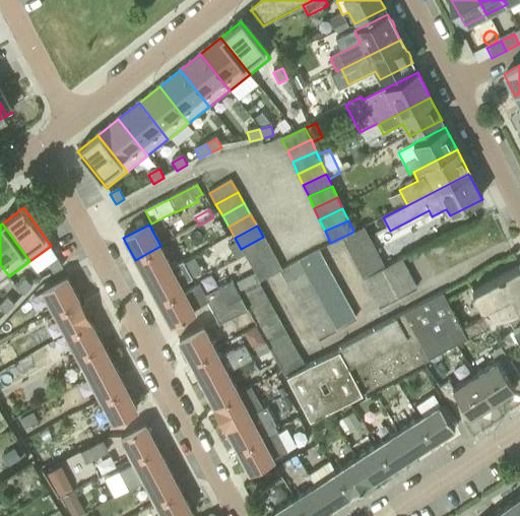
[(248,260),(269,248),(263,237),(241,249),(248,260)]
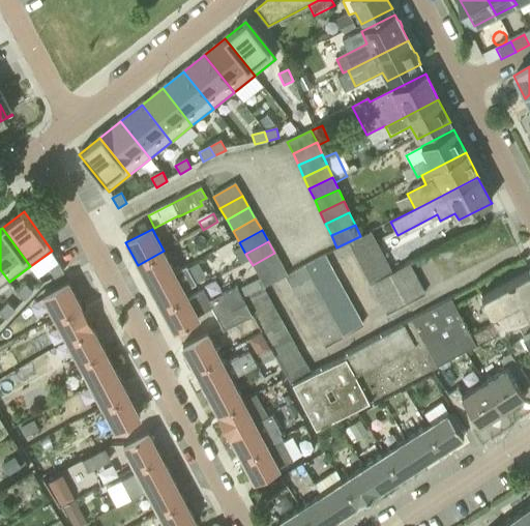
[(150,287),(175,273),(164,251),(138,265),(150,287)]
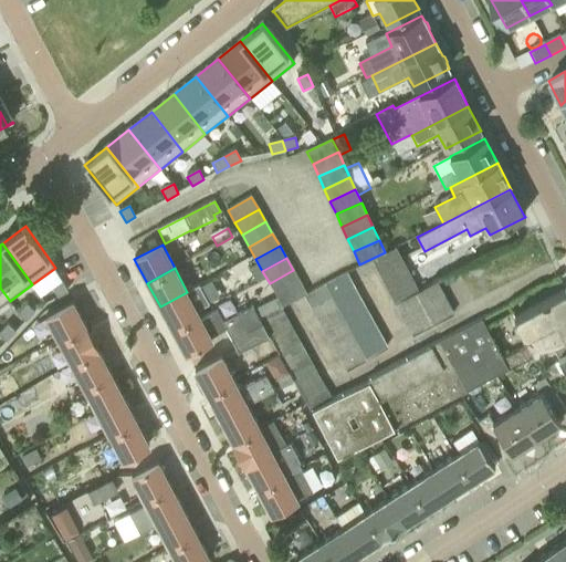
[(276,297),(300,283),(293,270),(270,283),(276,297)]
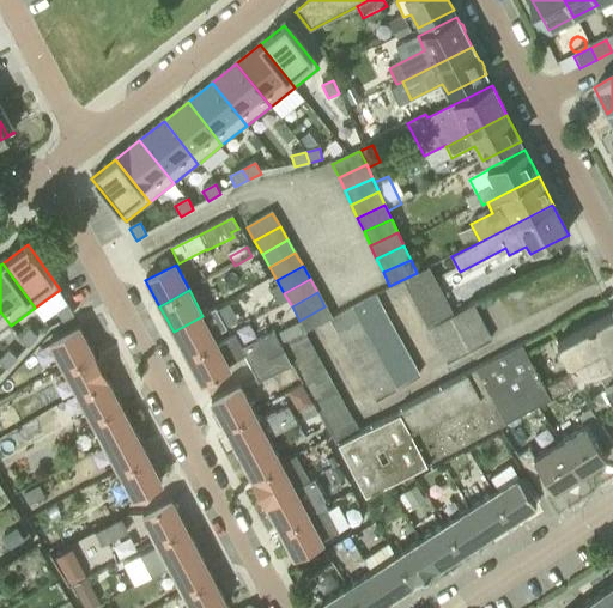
[(352,308),(359,320),(382,306),(375,296),(352,308)]
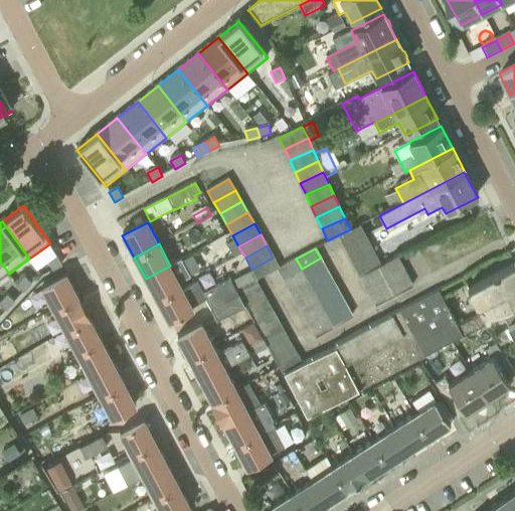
[(56,256),(47,261),(53,271),(61,266),(56,256)]
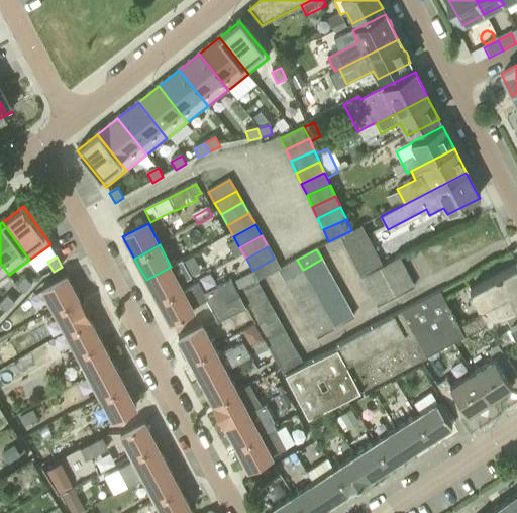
[(256,282),(278,270),(280,269),(274,259),(252,271),(253,273),(251,274),(256,282)]
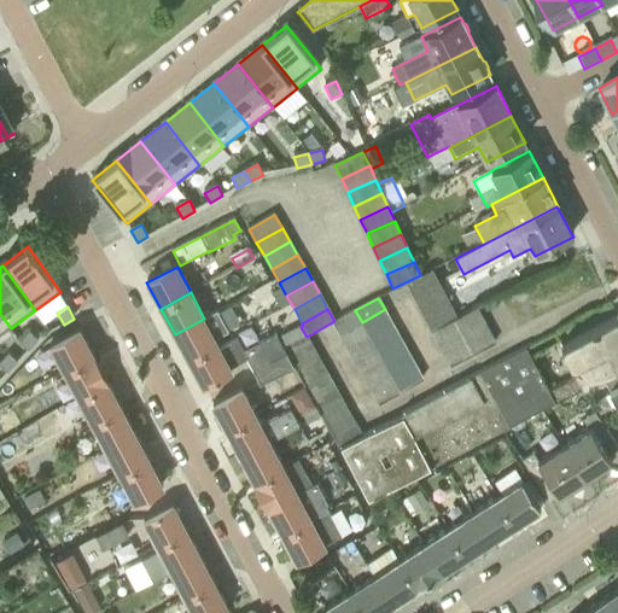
[(362,322),(368,334),(391,321),(385,309),(362,322)]
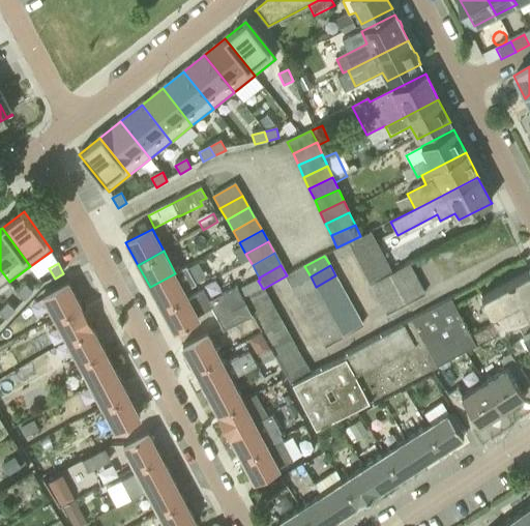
[(389,275),(394,286),(414,275),(409,265),(392,273),(389,275)]
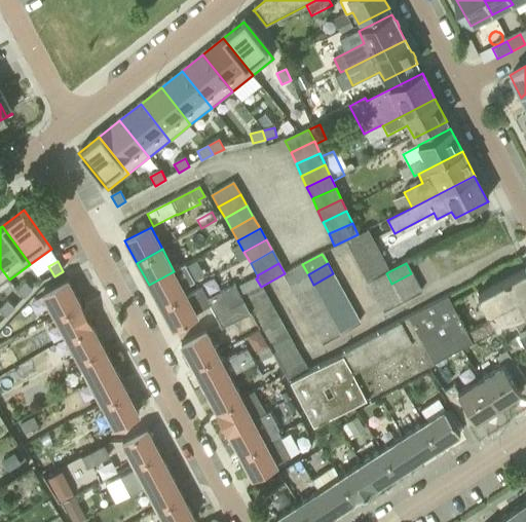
[(283,274),(288,286),(308,274),(302,264),(286,274),(285,273),(283,274)]
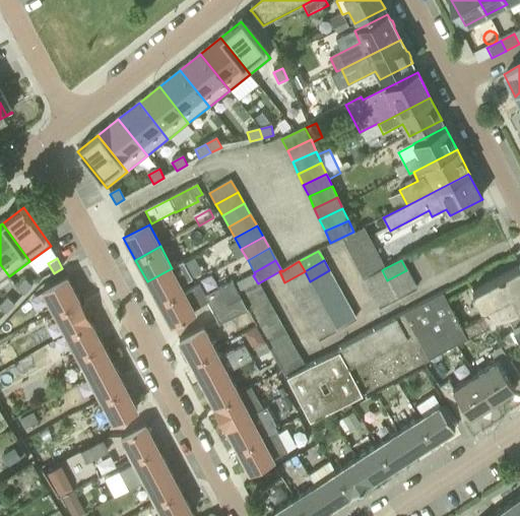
[(158,304),(184,291),(181,285),(193,279),(184,262),(172,268),(147,281),(158,304)]
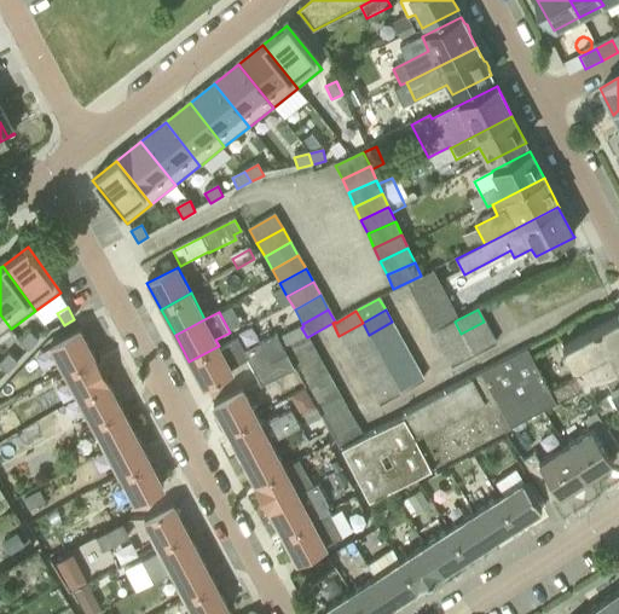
[(0,314),(0,336),(11,329),(0,314)]
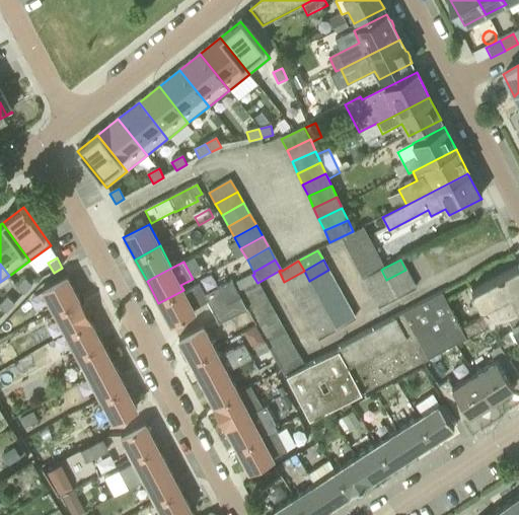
[(508,319),(518,313),(518,271),(518,268),(470,292),(485,319),(461,332),(441,293),(336,349),(338,353),(305,369),(303,366),(284,376),(285,379),(288,378),(310,422),(508,320),(508,319)]
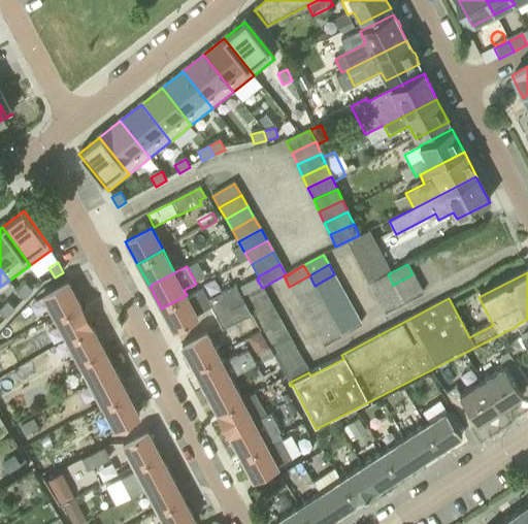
[(315,286),(321,296),(340,285),(334,274),(315,286)]
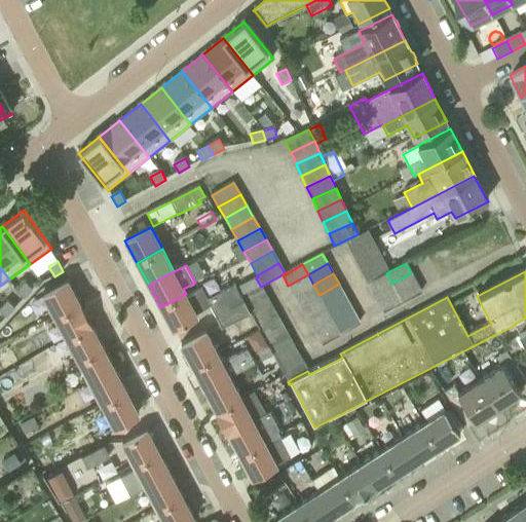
[(367,284),(372,293),(391,284),(386,273),(368,284),(367,284)]
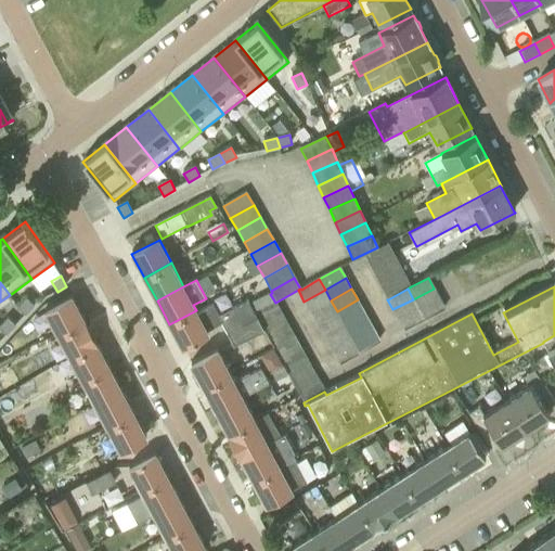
[(413,299),(418,309),(439,299),(434,289),(413,299)]
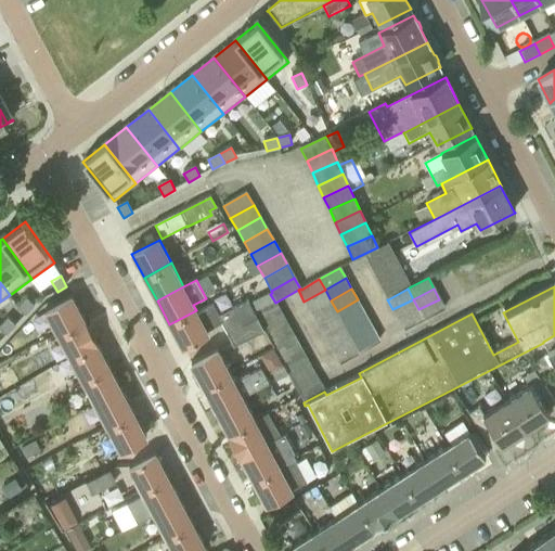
[(304,302),(310,312),(331,300),(325,290),(304,302)]
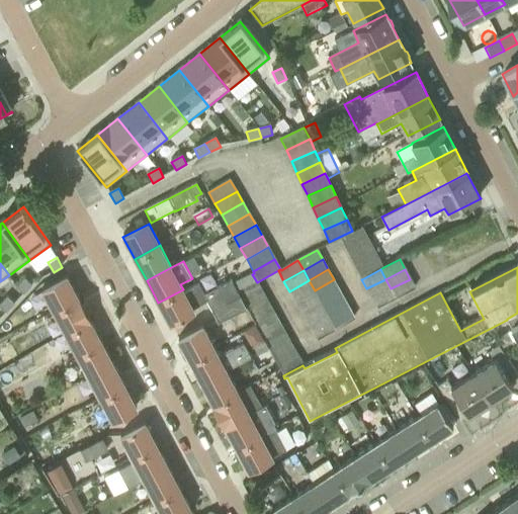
[(211,311),(238,295),(237,292),(257,282),(252,274),(233,285),(231,282),(203,297),(211,311)]
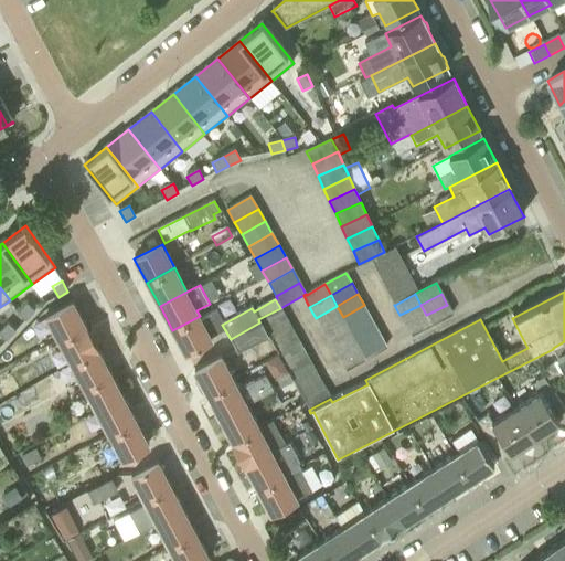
[(59,341),(85,327),(73,303),(46,317),(59,341)]
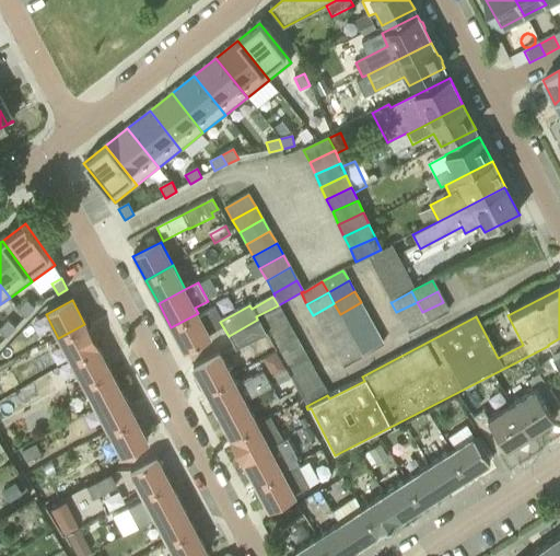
[(26,302),(18,311),(26,319),(34,309),(26,302)]
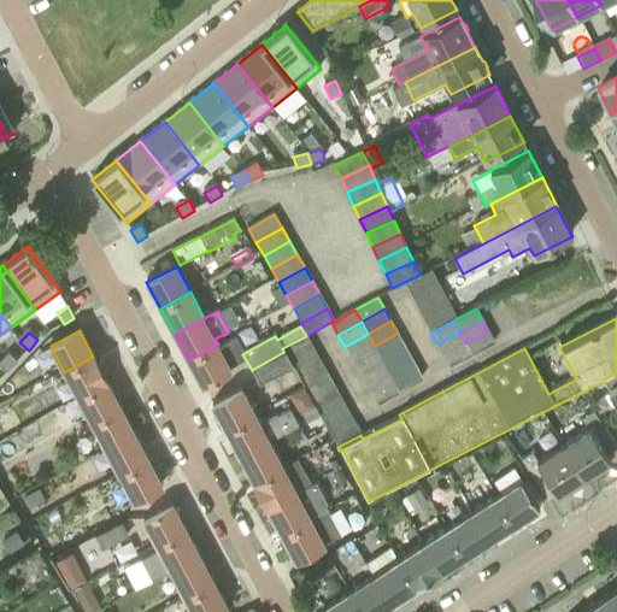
[(375,346),(381,358),(404,345),(398,333),(375,346)]
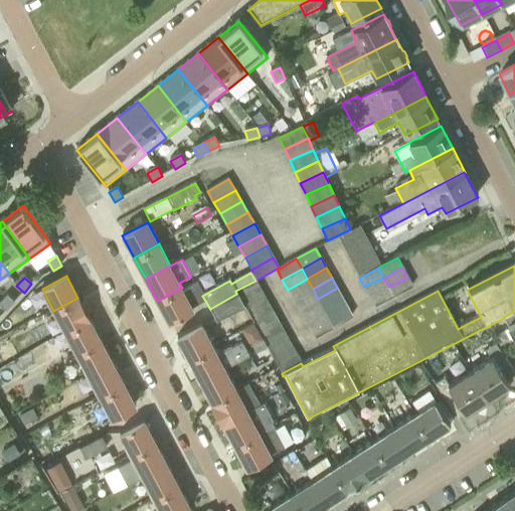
[(364,287),(369,297),(388,287),(383,278),(364,287)]
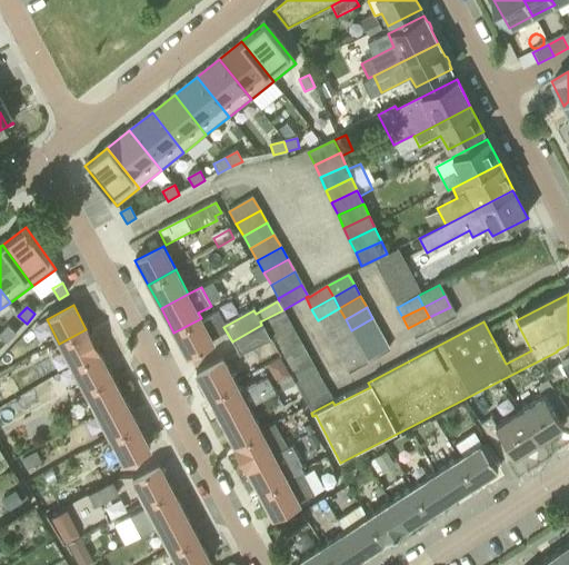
[(429,317),(435,328),(456,317),(450,307),(429,317)]
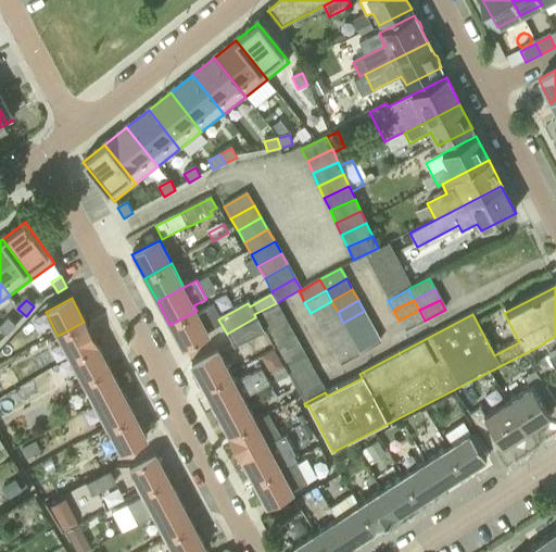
[(311,313),(316,323),(338,312),(331,301),(311,313)]
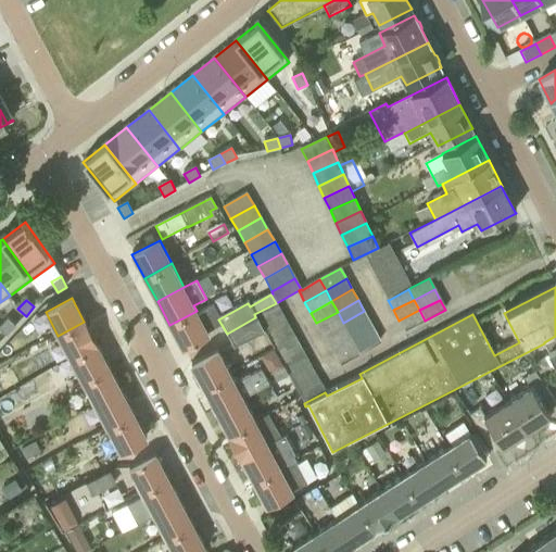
[(254,314),(255,317),(260,325),(281,313),(276,303),(254,314)]
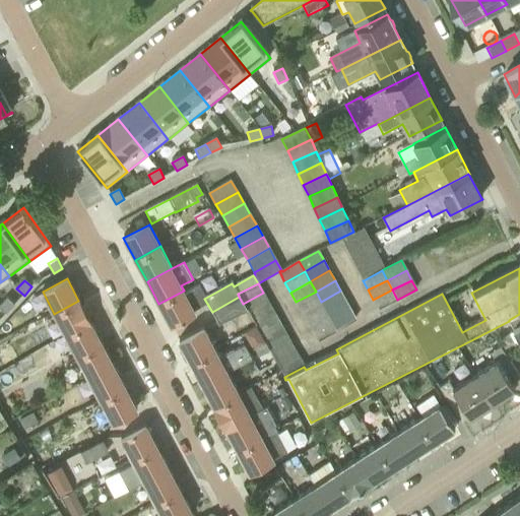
[(392,289),(373,300),(378,310),(397,300),(392,289)]
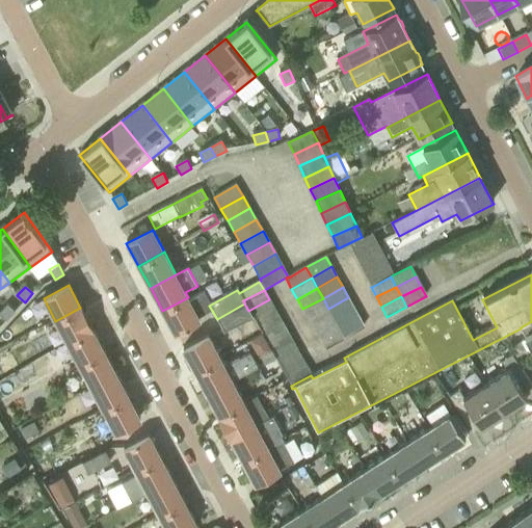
[(175,334),(200,320),(188,297),(162,311),(175,334)]
